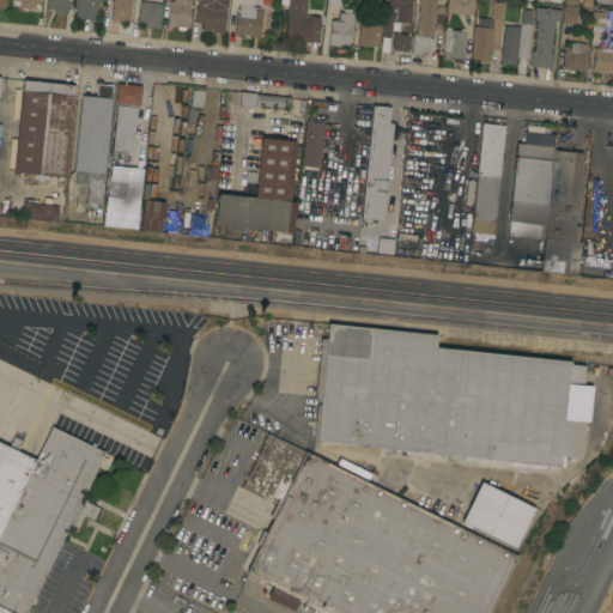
[(40,0),(40,2),(36,2),(35,8),(31,7),(30,11),(28,11),(28,8),(23,7),(23,10),(19,10),(19,1),(10,0),(40,0)]
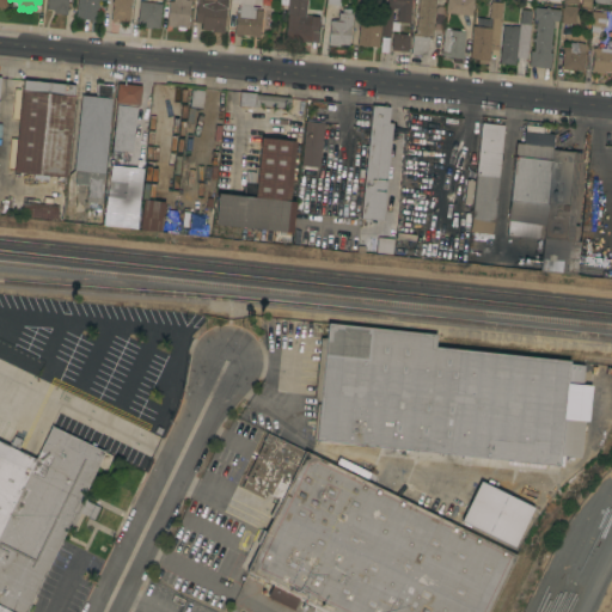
[(47,0),(67,0),(67,2),(69,2),(69,6),(67,6),(66,14),(53,13),(53,11),(46,10),(47,0)]
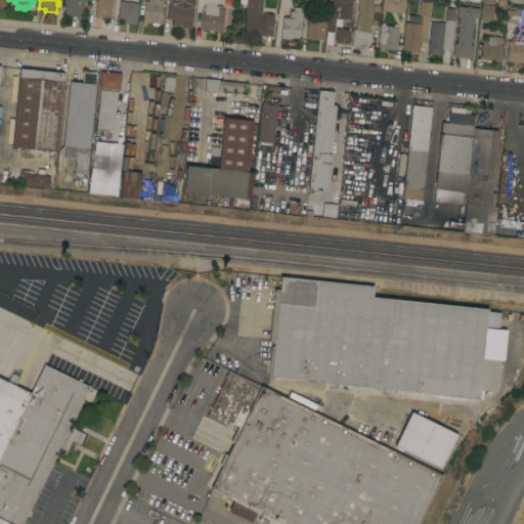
[(84,0),(83,17),(64,15),(66,0),(84,0)]
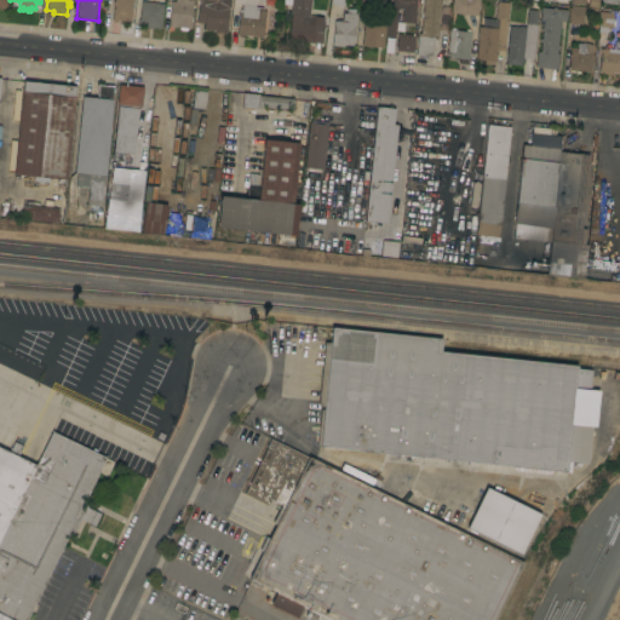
[(132,0),(131,23),(113,22),(114,5),(113,5),(113,1),(114,1),(114,0),(132,0)]
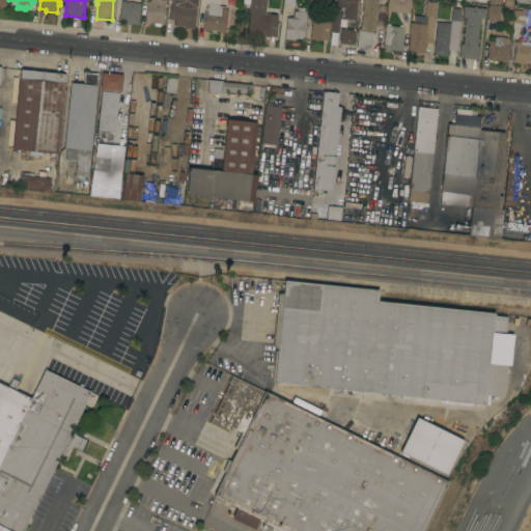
[(161,25),(160,26),(155,26),(152,24),(154,23),(144,23),(146,1),(149,1),(149,0),(168,0),(168,1),(165,1),(163,24),(160,24),(161,25)]
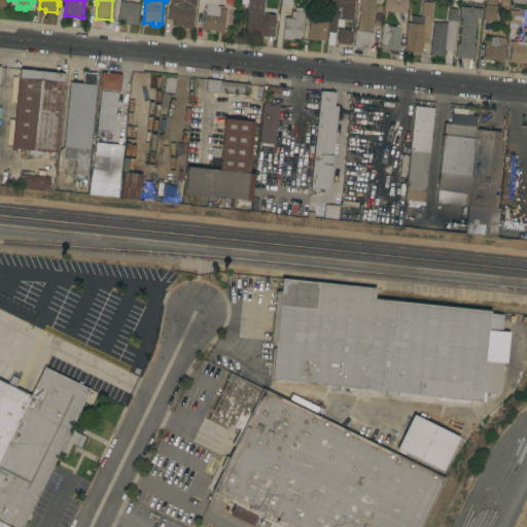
[(196,0),(196,7),(195,7),(192,29),(181,28),(181,27),(178,26),(179,24),(173,23),(173,20),(167,20),(169,0),(196,0)]
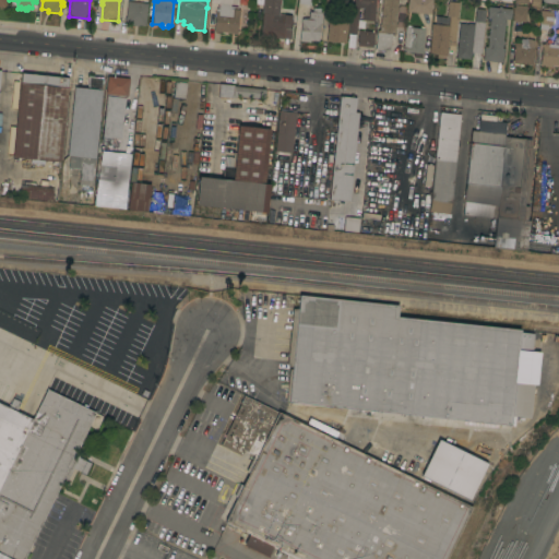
[(280,0),(278,14),(292,15),(289,28),(292,28),(290,39),(282,38),(282,39),(277,39),(277,38),(260,36),(263,0),(280,0)]
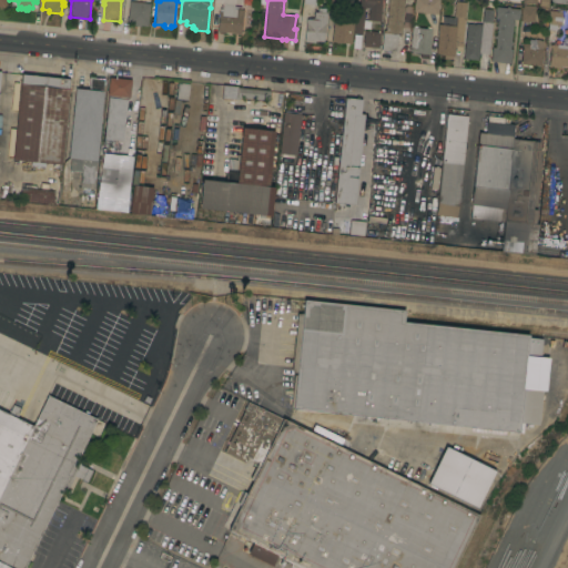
[(381,0),(379,21),(367,21),(368,8),(359,7),(359,0),(381,0)]
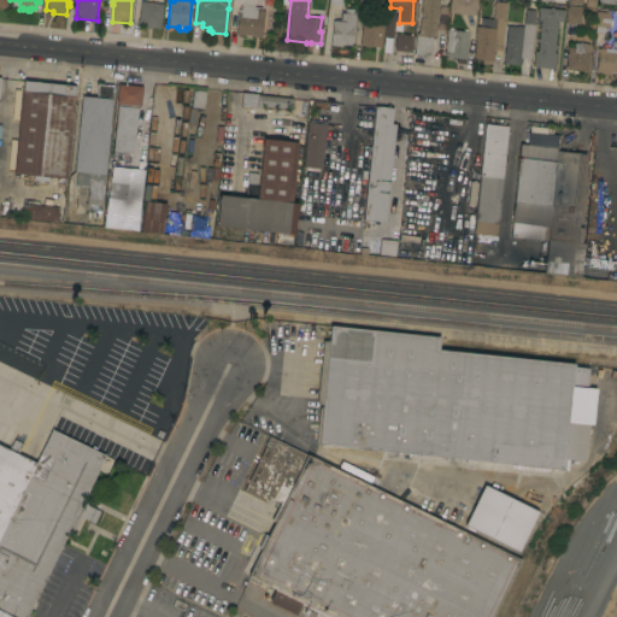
[(439,0),(439,9),(440,9),(440,12),(439,11),(436,25),(438,25),(438,29),(436,29),(435,39),(432,39),(430,57),(413,54),(416,33),(418,33),(421,15),(418,15),(418,9),(421,10),(421,0),(439,0)]
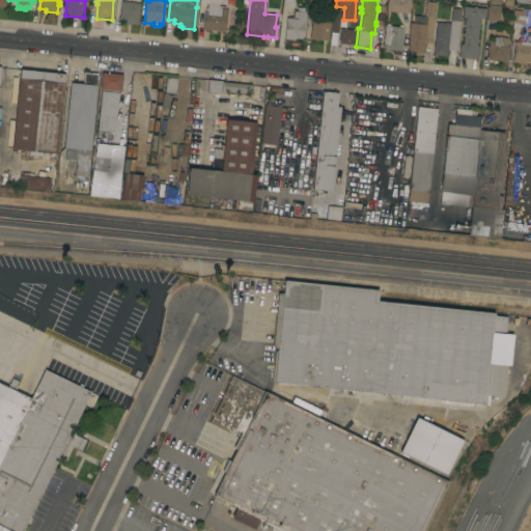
[(386,0),(409,0),(409,14),(386,11),(386,0)]
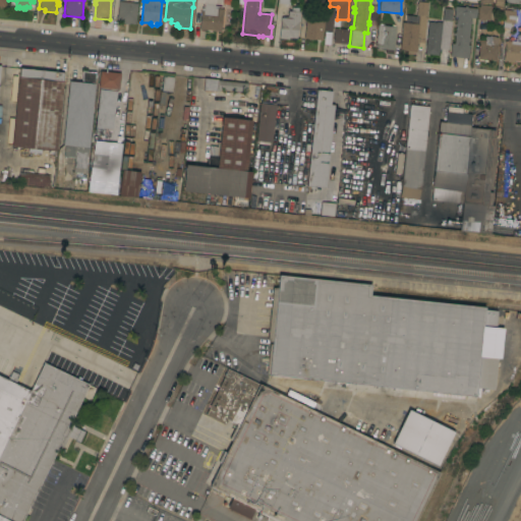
[(134,24),(116,22),(118,1),(137,3),(134,24)]
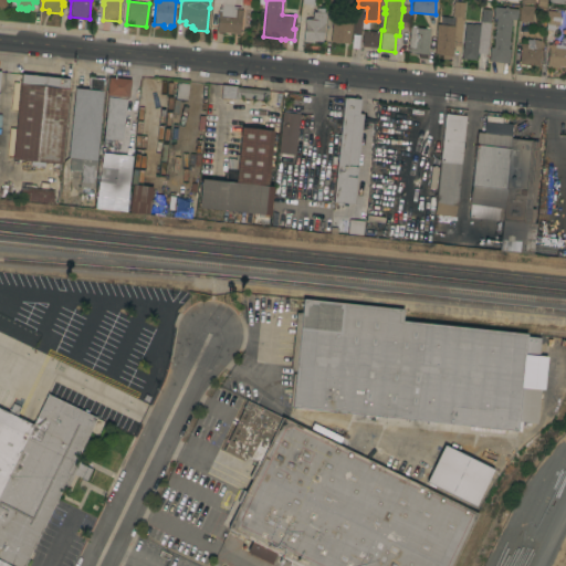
[(437,24),(440,24),(441,17),(452,18),(453,8),(452,8),(452,3),(453,3),(453,1),(464,2),(463,18),(460,52),(452,51),(451,56),(449,56),(449,60),(442,59),(442,55),(433,54),(437,24)]
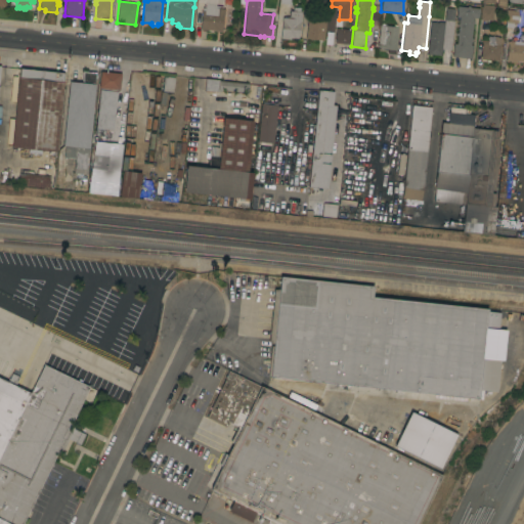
[(200,30),(203,7),(205,8),(205,3),(215,4),(215,8),(224,9),(222,32),(200,30)]
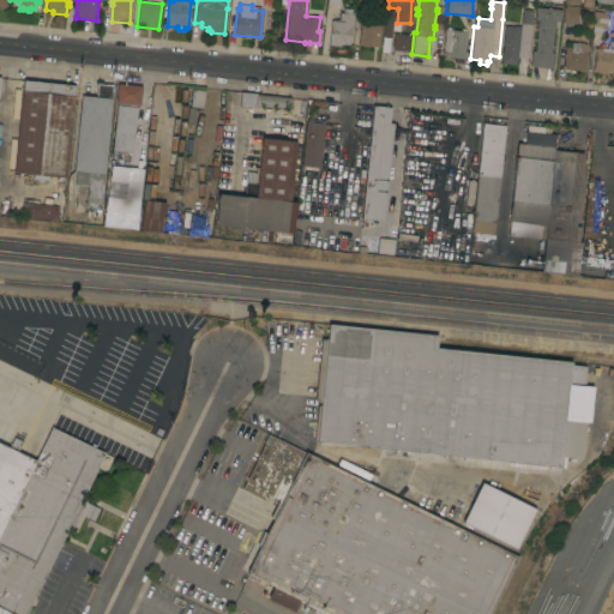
[(576,24),(561,23),(564,8),(565,8),(565,5),(577,6),(577,10),(578,10),(576,24)]
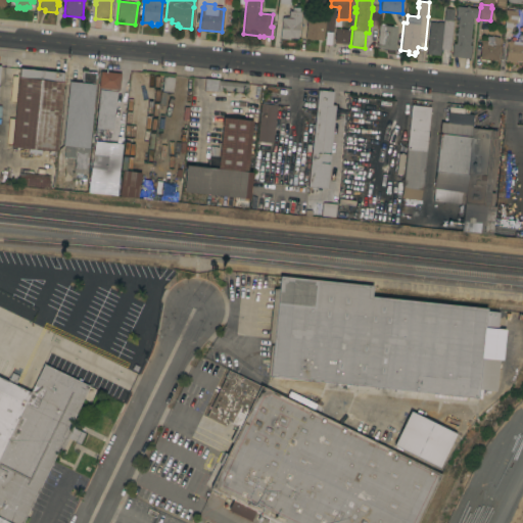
[(453,44),(456,44),(456,36),(455,35),(456,33),(457,33),(458,27),(456,27),(456,24),(458,24),(458,17),(456,16),(457,6),(466,7),(466,6),(469,6),(469,7),(478,8),(477,17),(476,16),(476,18),(472,18),(472,20),(473,20),(473,24),(471,24),(470,39),(471,39),(471,42),(470,42),(469,45),(471,45),(470,58),(452,56),(453,44)]
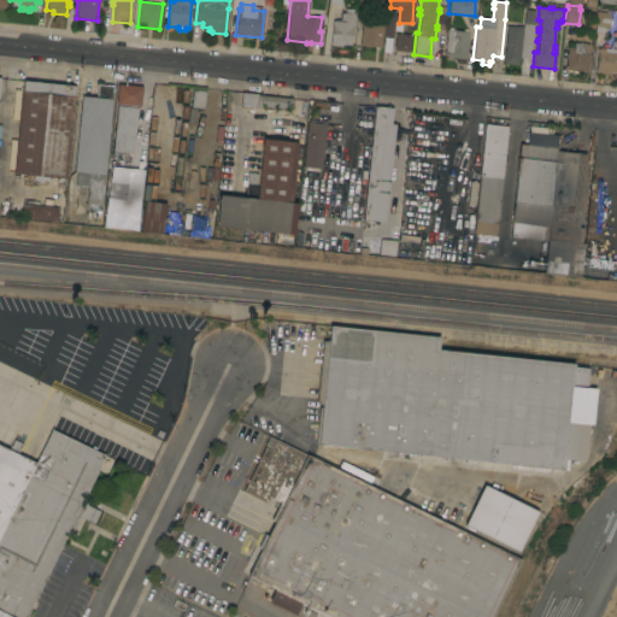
[(333,21),(340,22),(341,13),(345,13),(345,9),(353,9),(352,15),(354,15),(351,45),(342,45),(341,47),(330,46),(333,21)]
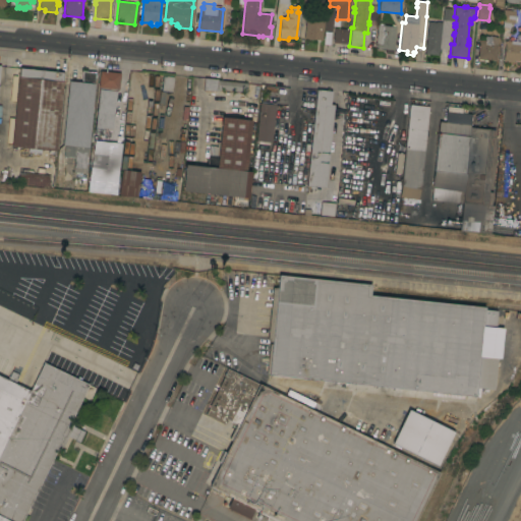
[(327,7),(334,7),(332,32),(325,31),(327,7)]
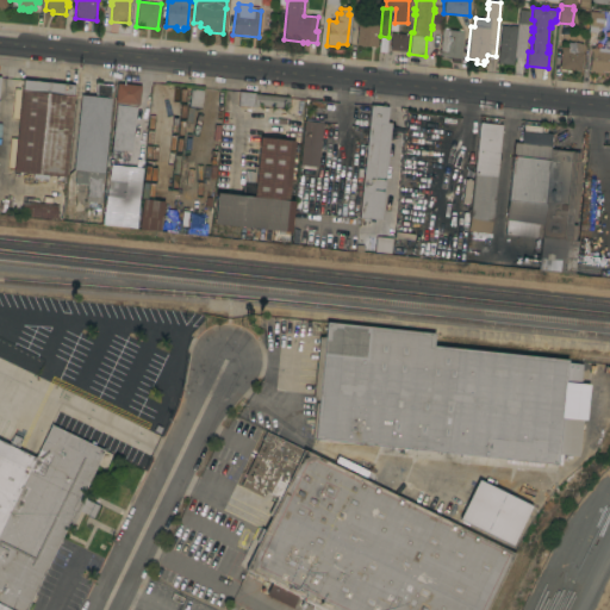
[(603,10),(602,18),(604,18),(604,27),(602,26),(601,35),(604,36),(603,39),(602,42),(605,43),(607,41),(608,41),(608,38),(607,38),(607,33),(609,33),(609,72),(599,70),(599,73),(590,72),(589,82),(582,82),(584,56),(586,35),(587,35),(590,8),(603,10)]
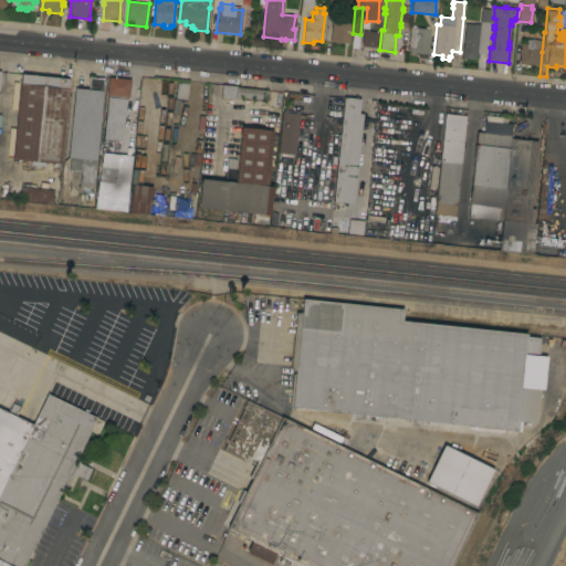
[(464,23),(473,24),(473,23),(479,24),(480,21),(481,21),(482,9),(491,10),(490,23),(486,54),(477,53),(475,60),(461,59),(464,23)]
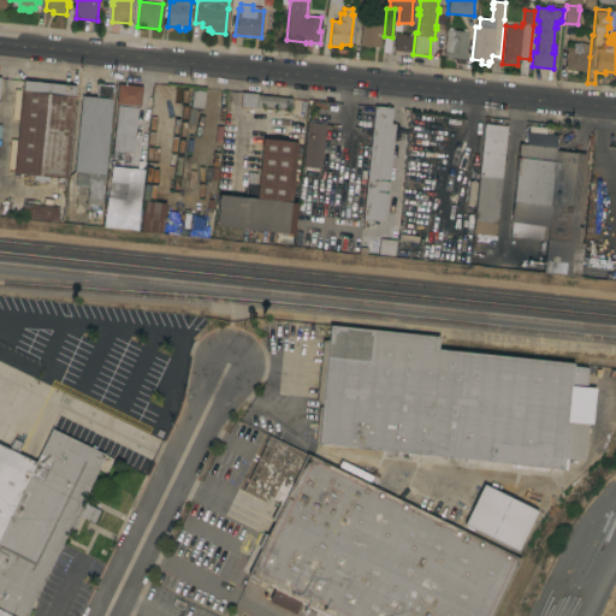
[(379,48),(357,46),(359,36),(360,36),(361,22),(365,22),(365,16),(381,18),(380,23),(383,23),(379,48)]
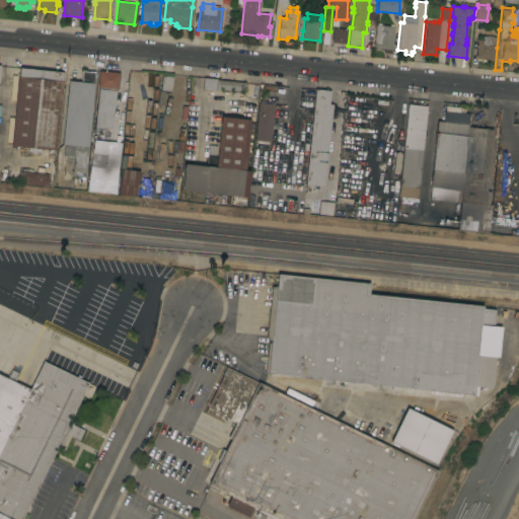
[(391,50),(391,54),(383,53),(383,49),(374,48),(374,43),(376,24),(377,24),(377,23),(381,23),(381,25),(389,26),(389,24),(393,24),(393,26),(391,50)]
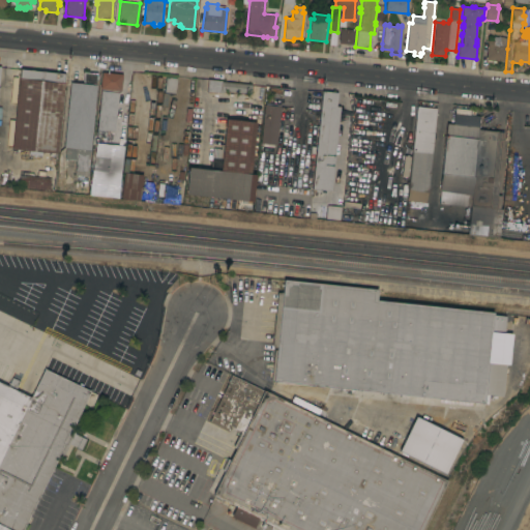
[(340,28),(354,30),(353,45),(339,43),(340,28)]
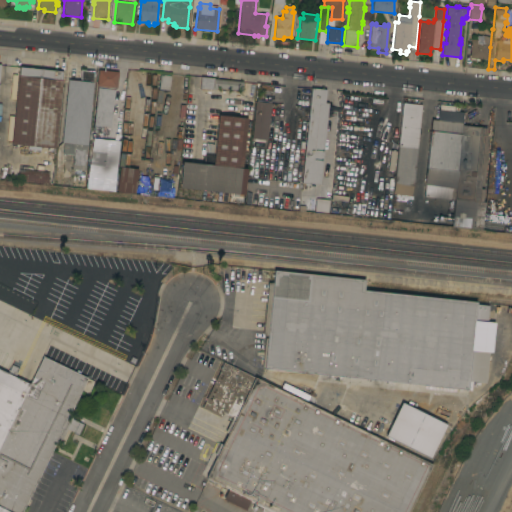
[(471,39),(476,40),(476,35),(480,36),(480,35),(485,36),(489,37),(488,44),(489,44),(487,60),(479,59),(479,61),(475,60),(475,59),(469,58),(471,39)]
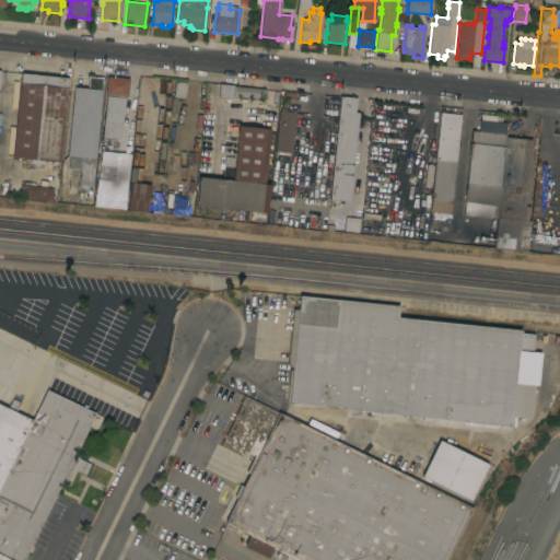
[(21,73),(68,78),(67,88),(68,88),(60,162),(56,162),(56,164),(53,164),(53,161),(20,158),(20,161),(18,161),(18,158),(12,158),(21,73)]
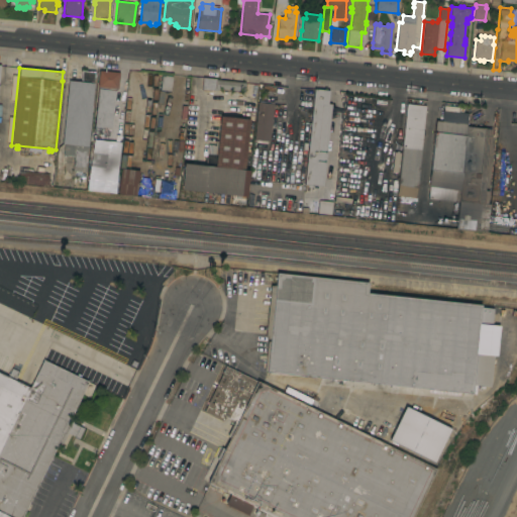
[(69,81),(81,82),(82,71),(95,72),(94,74),(96,74),(96,77),(94,77),(93,83),(94,83),(85,172),(73,170),(74,157),(63,156),(64,143),(62,143),(69,81)]
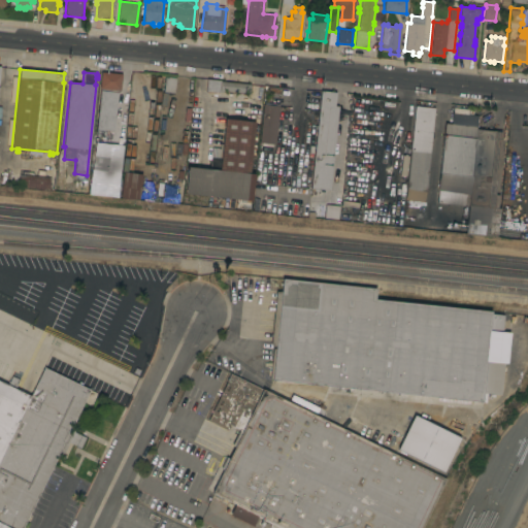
[(122,73),(120,91),(100,89),(101,72),(122,73)]
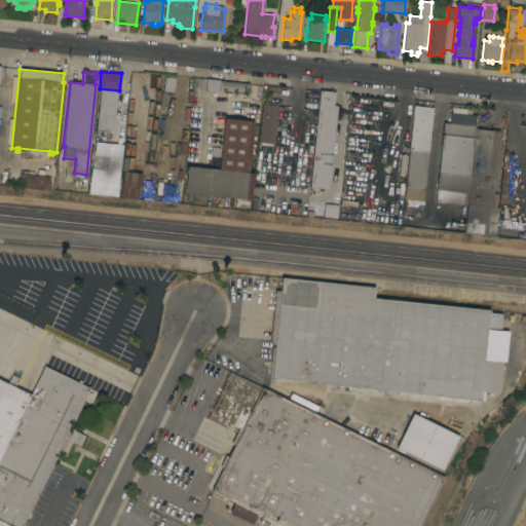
[(164,77),(175,78),(174,92),(163,91),(164,77)]
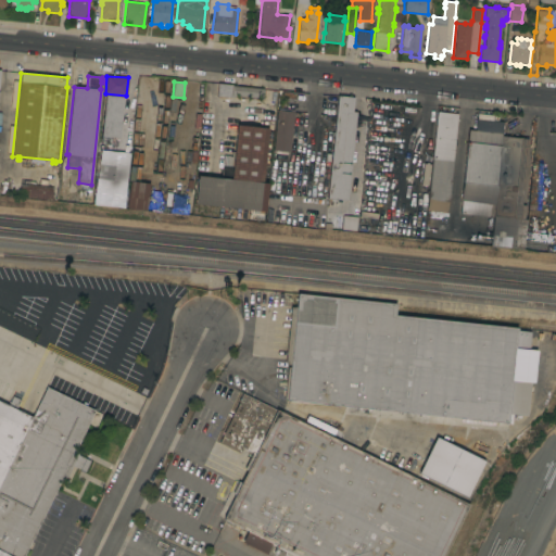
[(217,84),(231,85),(231,86),(264,89),(263,98),(235,96),(235,97),(216,96),(217,84)]
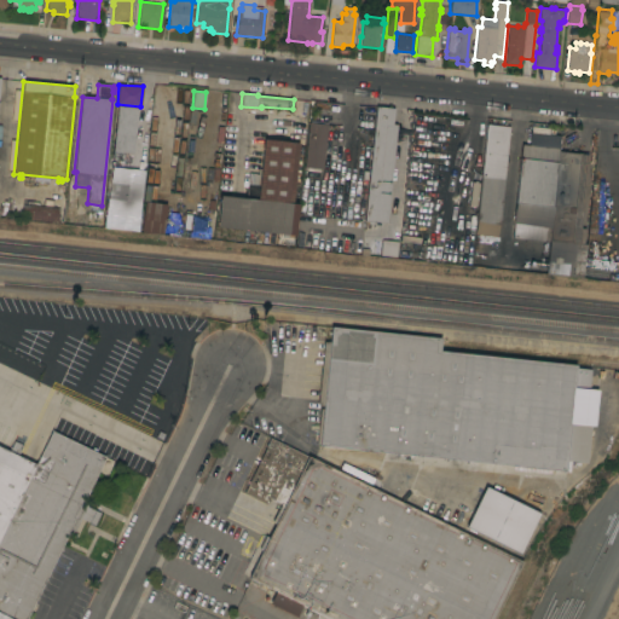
[(138,231),(103,227),(110,166),(113,166),(114,158),(113,158),(117,105),(138,108),(132,160),(131,160),(131,167),(145,169),(138,231)]
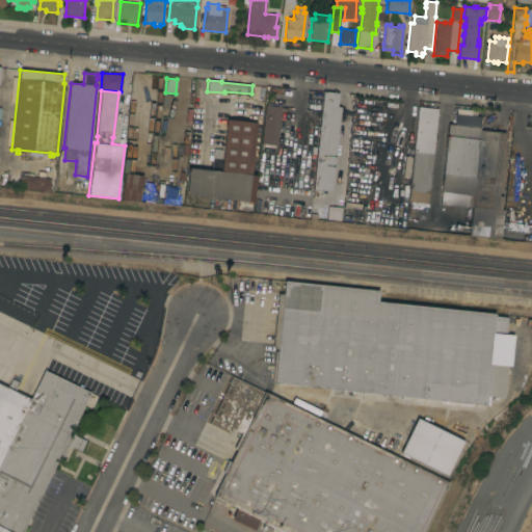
[(323,91),(338,94),(337,107),(341,107),(333,191),(313,189),(323,91)]
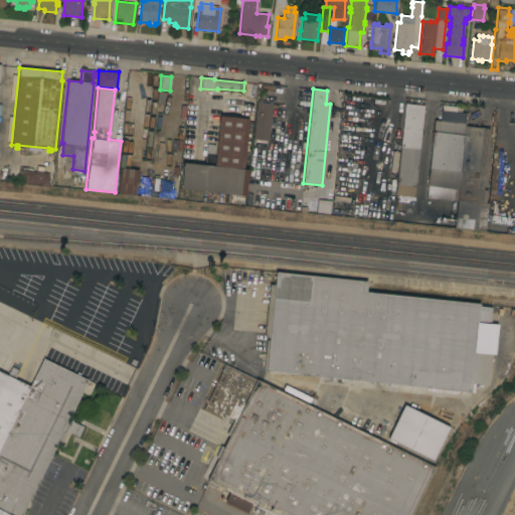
[(159,94),(166,94),(162,128),(156,127),(159,94)]
